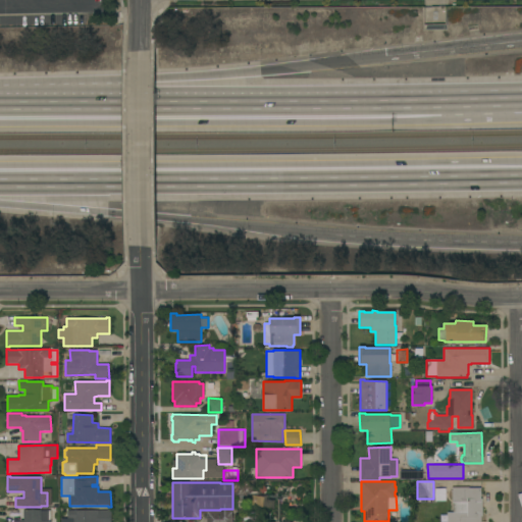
[(435,482),(446,482),(446,493),(435,493),(435,482)]
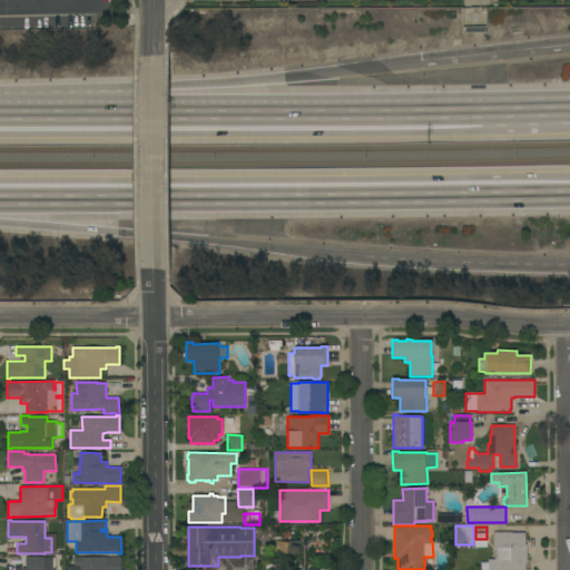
[(488,569),(488,560),(494,560),(494,549),(493,549),(493,531),(512,531),(512,532),(526,532),(526,544),(527,544),(527,563),(526,563),(526,569),(488,569)]
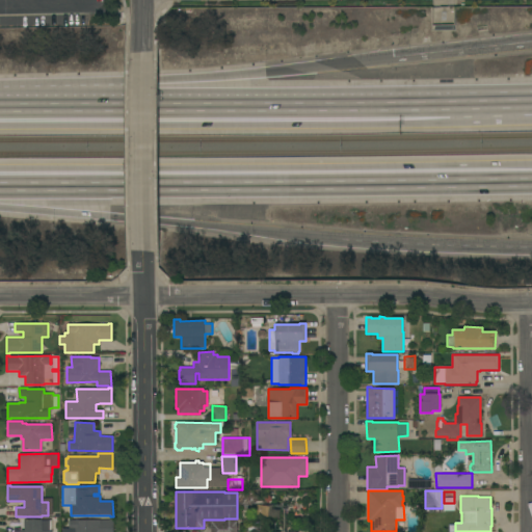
[(285,507),(264,507),(264,517),(271,517),(271,530),(285,530),(285,507)]
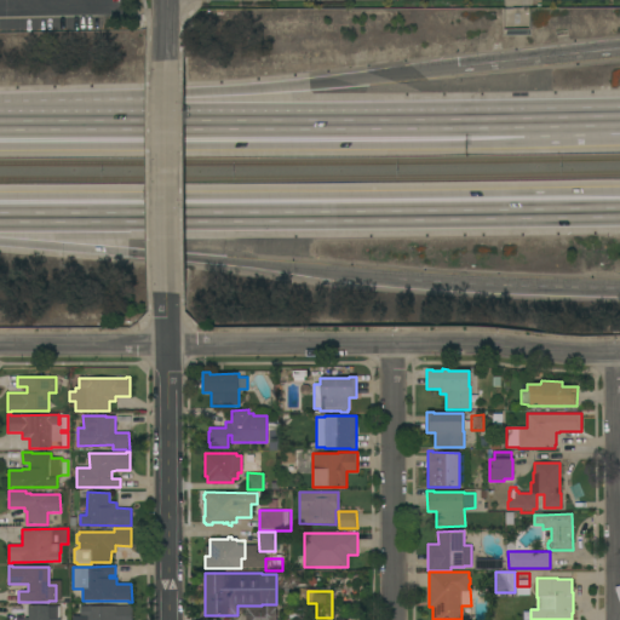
[(87,619),(87,615),(80,615),(80,606),(87,606),(87,607),(127,606),(127,604),(131,604),(131,619),(87,619)]
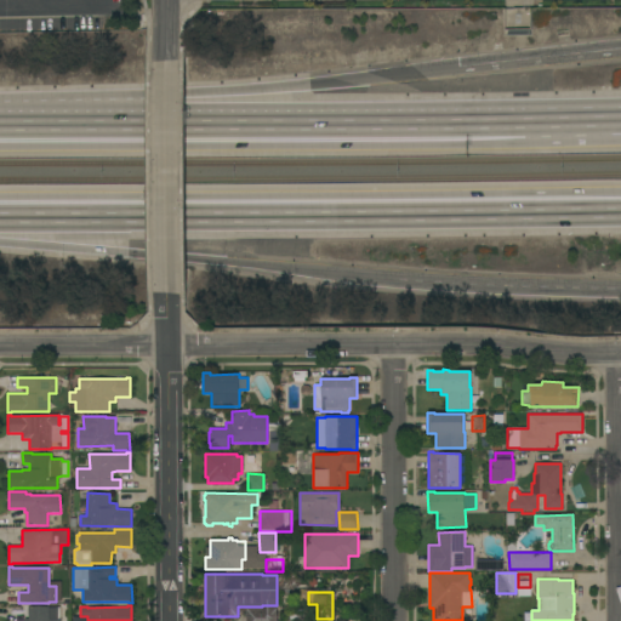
[(24,620),(24,619),(28,619),(28,607),(60,608),(60,619),(61,619),(61,620),(24,620)]
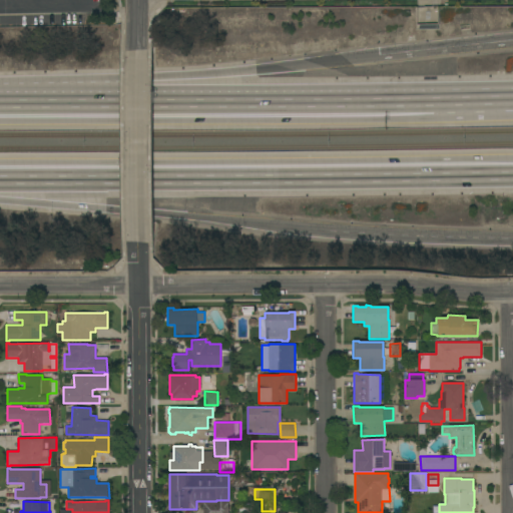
[(228,503),(228,512),(203,512),(203,503),(228,503)]
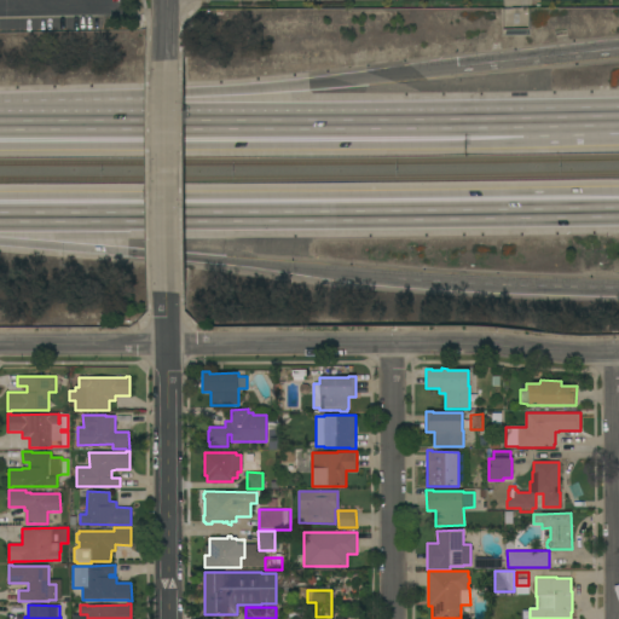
All buildings are outlined.
